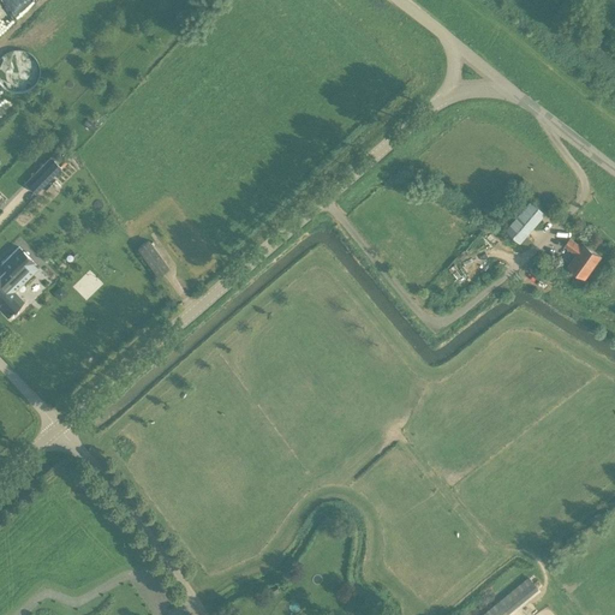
[(53,159),(27,185),(36,193),(61,167),(53,159)]
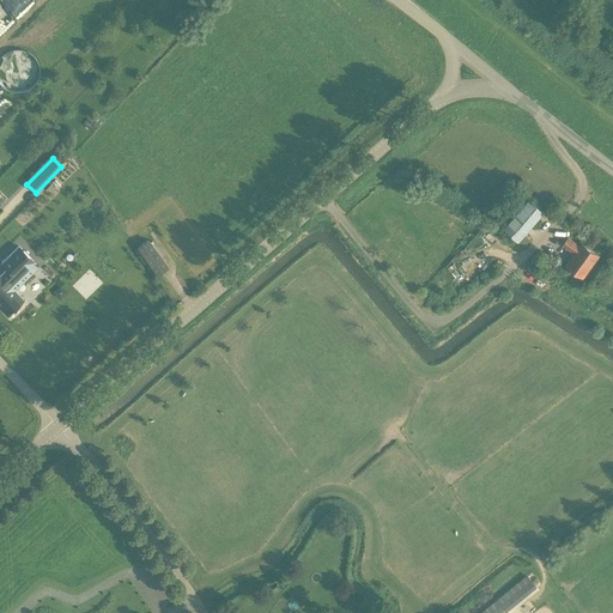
[(529,199),(504,229),(519,241),(544,212),(529,199)]
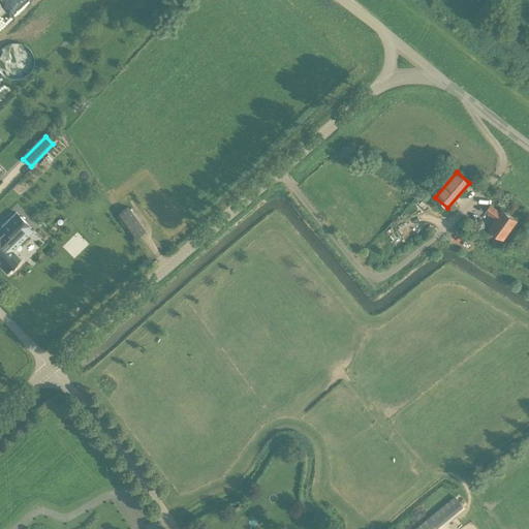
[(491,205),(486,211),(497,218),(489,228),(503,239),(517,220),(503,210),(501,213),(491,205)]
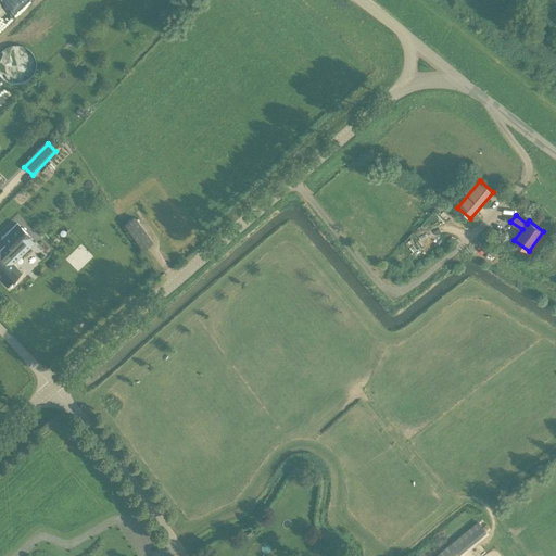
[(134,216),(124,224),(142,250),(153,242),(134,216)]
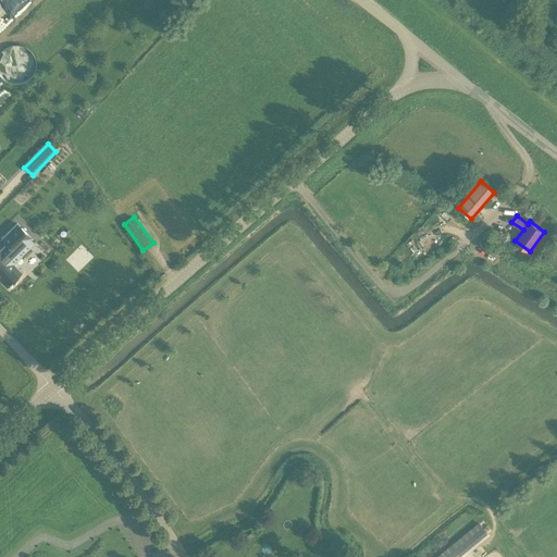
[(7,244),(0,249),(0,280),(5,286),(21,271),(8,257),(29,236),(16,223),(1,238),(7,244)]
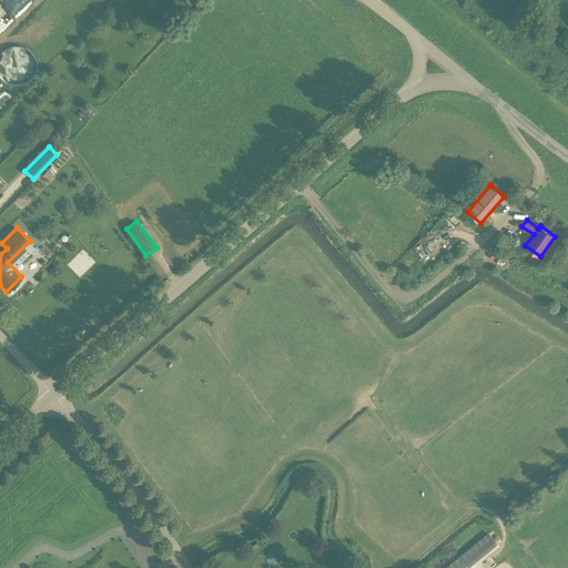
[(489,531),(460,555),(466,563),(495,539),(489,531)]
